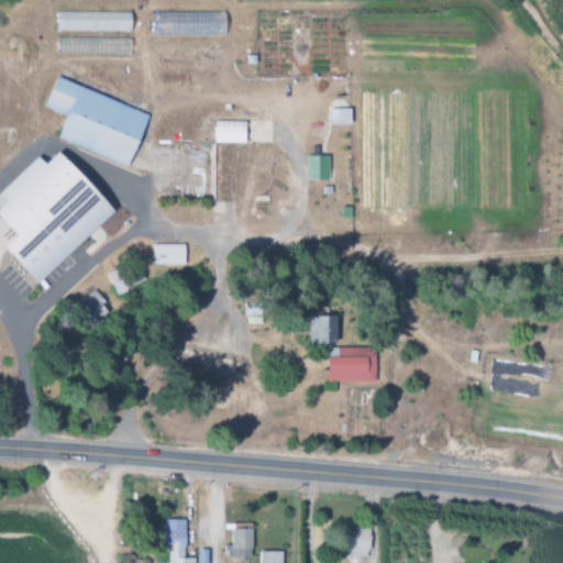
[(151,37),(224,37),(224,13),(151,13),(151,37)]
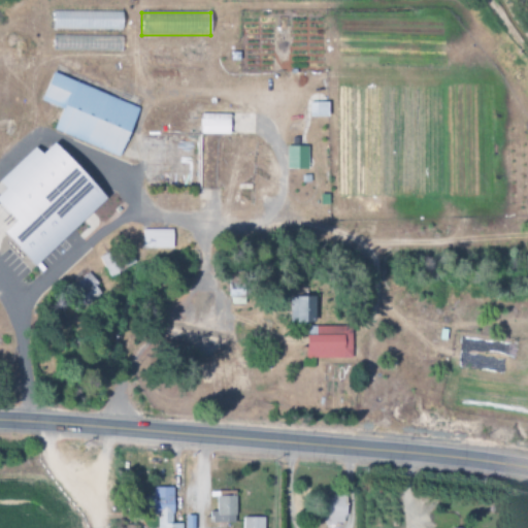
[(53,51),(122,52),(122,37),(53,35),(53,51)]
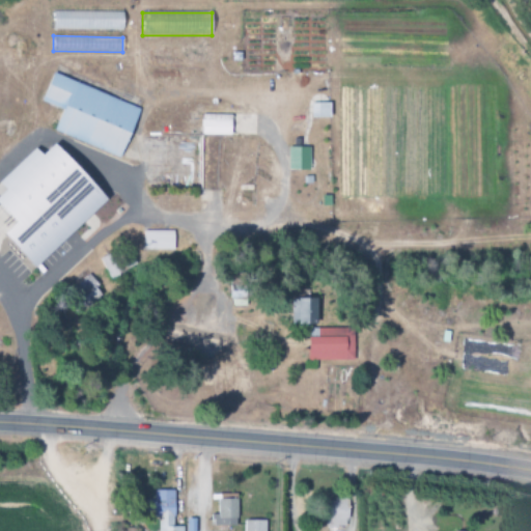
[(54,132),(120,158),(139,108),(52,74),(42,102),(62,109),(54,132)]
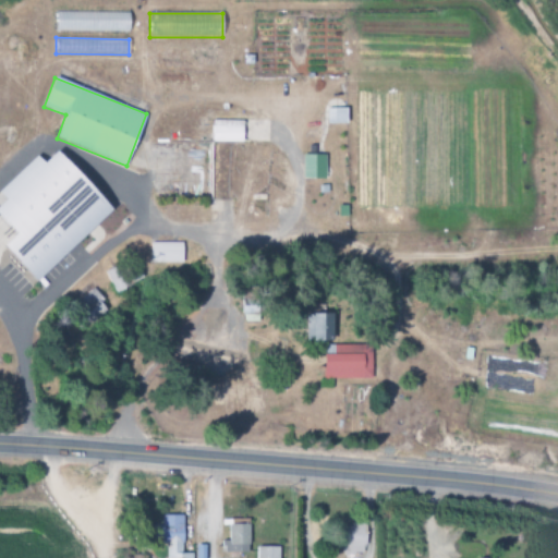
[(243,121),(213,121),(213,142),(242,143),(243,121)]
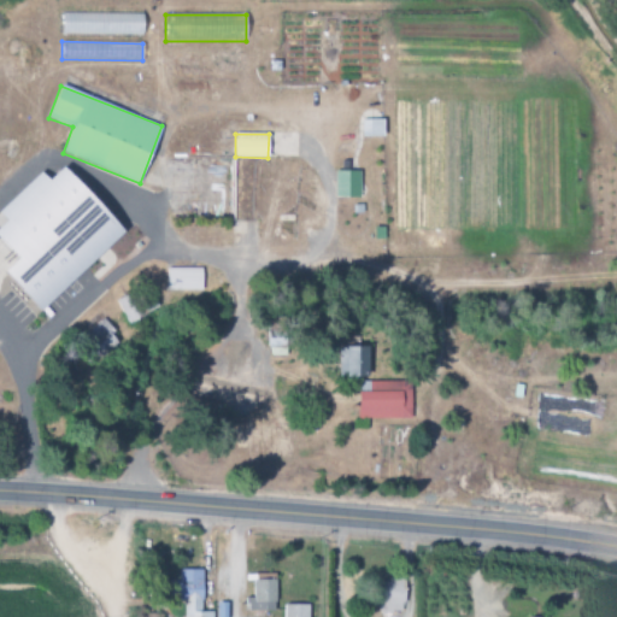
[(124,231),(63,166),(47,180),(40,172),(0,209),(0,215),(5,221),(0,224),(0,241),(16,258),(1,271),(39,312),(124,231)]
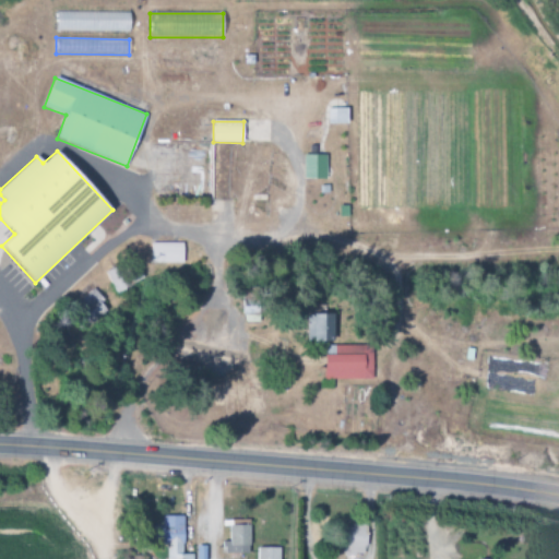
[(324,179),(325,155),(304,154),(302,178),(324,179)]
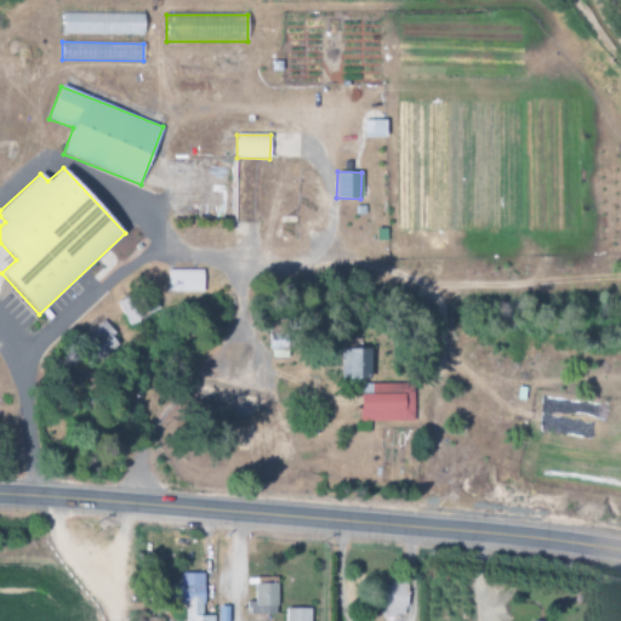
[(204,271),(167,269),(167,292),(203,294),(204,271)]
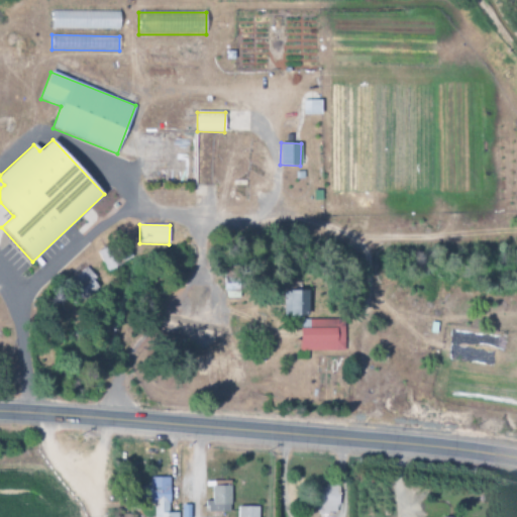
[(132,260),(123,240),(97,252),(105,271),(132,260)]
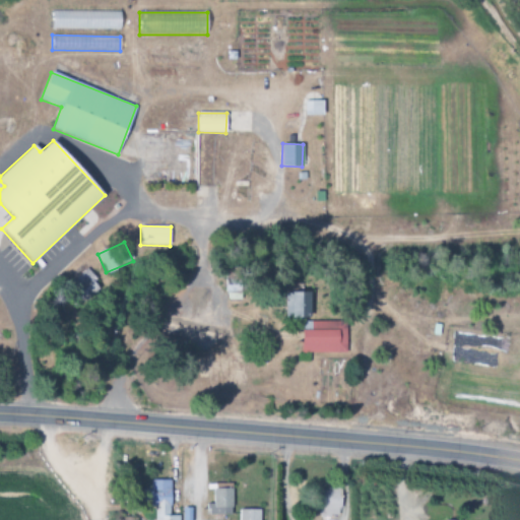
[(225,301),(241,301),(240,268),(224,268),(225,301)]
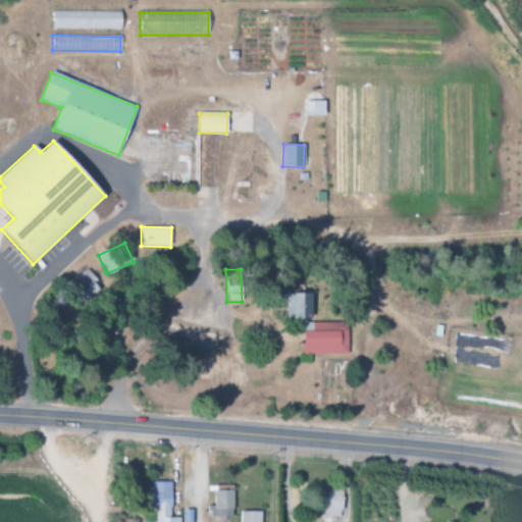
[(100,288),(85,270),(67,288),(83,304),(100,288)]
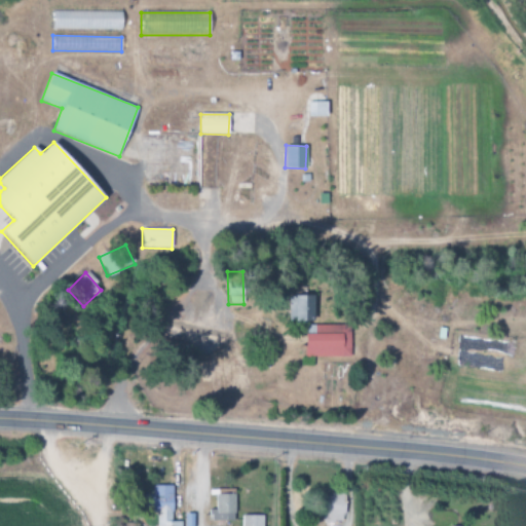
[(313,321),(312,295),(289,296),(289,309),(294,309),(295,322),(313,321)]
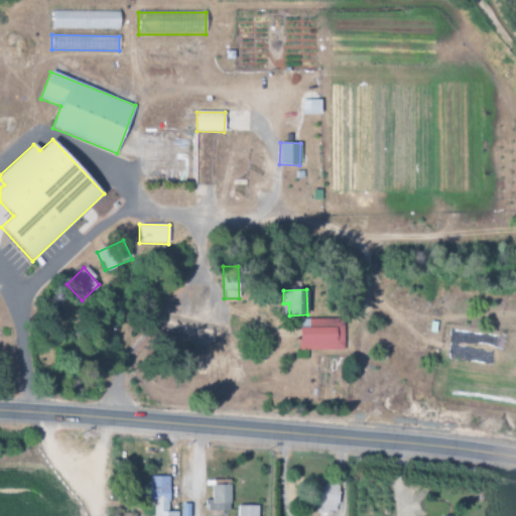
[(299,351),(344,350),(343,318),(299,319),(299,351)]
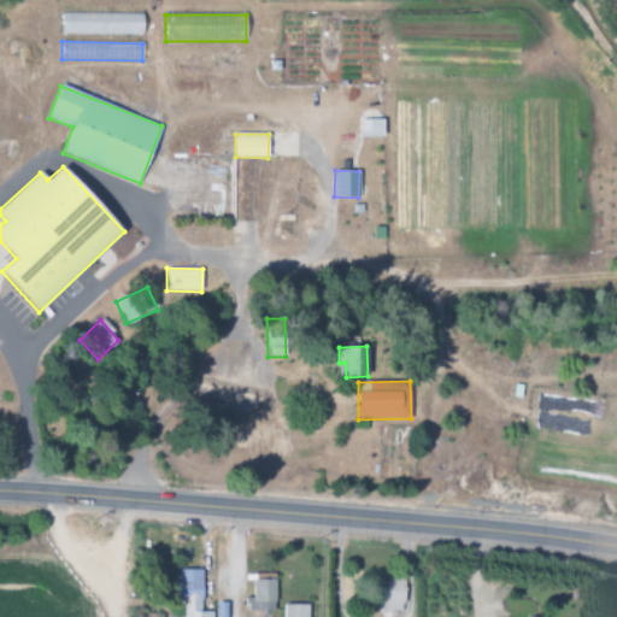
[(183,601),(183,616),(212,616),(212,611),(203,611),(203,570),(178,570),(178,581),(169,581),(169,601),(183,601)]
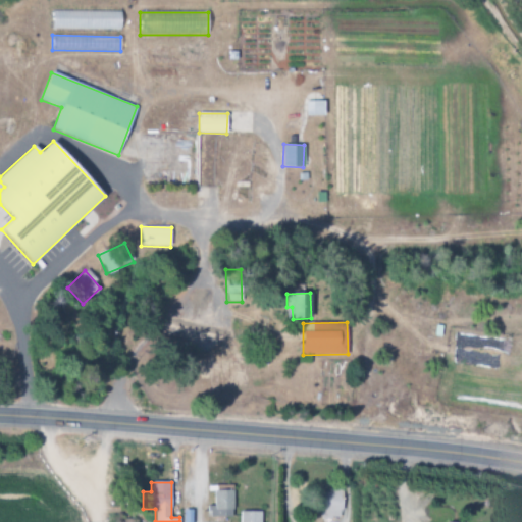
[(213,517),(233,516),(232,490),(213,491),(213,517)]
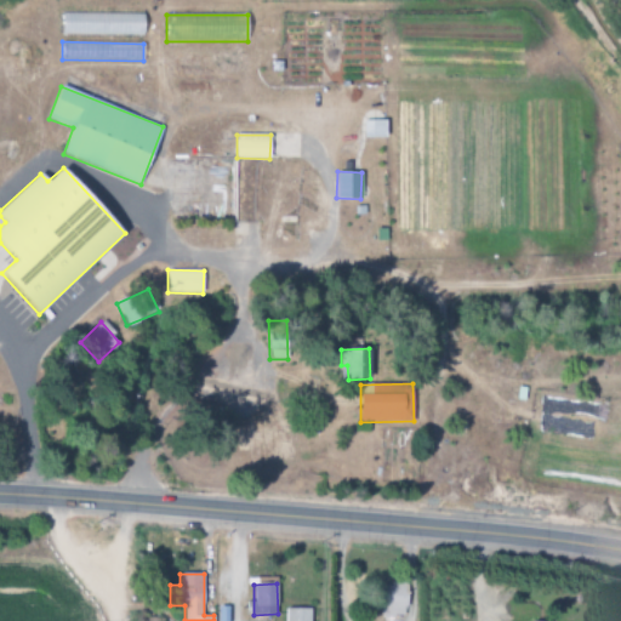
[(382,584),(381,617),(405,619),(405,585),(382,584)]
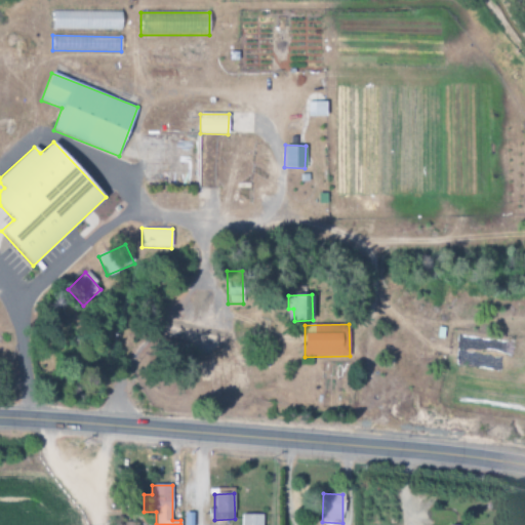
[(261,524),(263,515),(244,515),(243,524),(261,524)]
